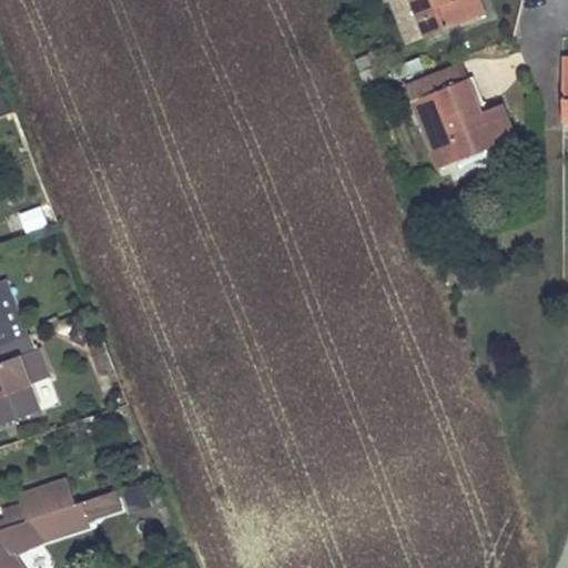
[(411,0),(426,38),(487,12),(480,0),(411,0)]
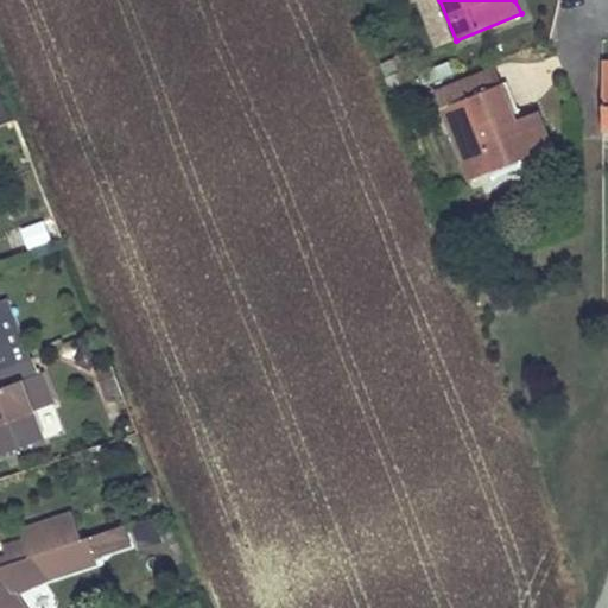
[(442,107),(504,83),(498,68),(436,92),(442,107)]
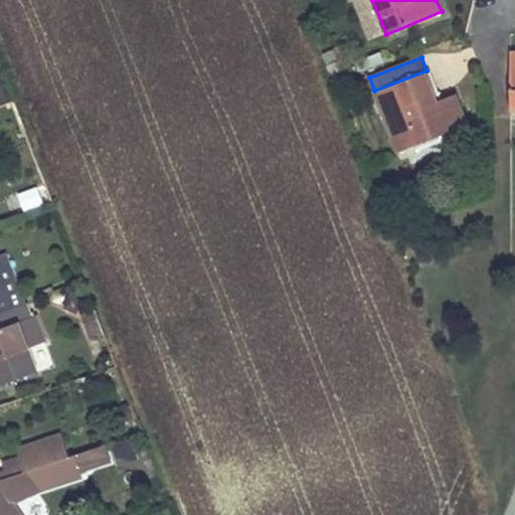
[(439,102),(426,70),(374,91),(398,151),(470,124),(458,94),(439,102)]
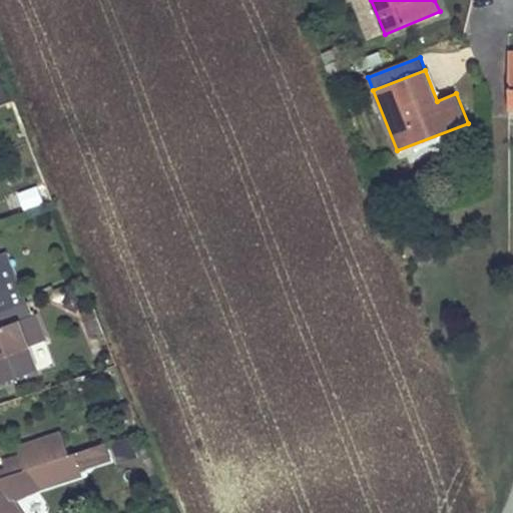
[(0,100),(9,98),(2,73),(0,73),(0,100)]
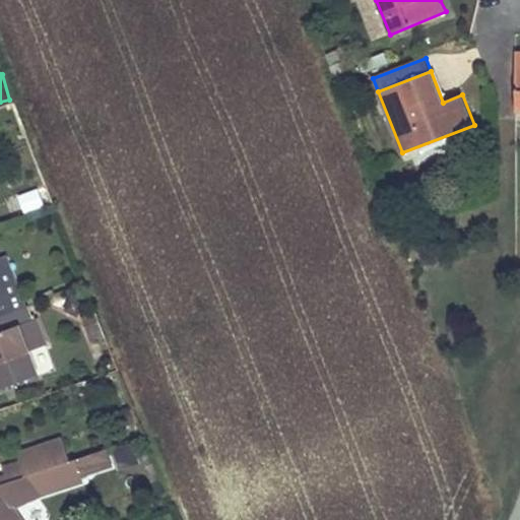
[(25,209),(45,202),(40,190),(20,197),(25,209)]
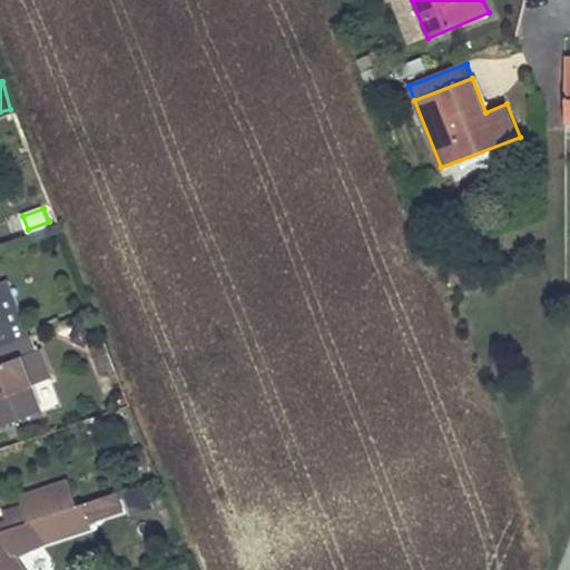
[(3,281),(0,282),(0,302),(8,324),(19,320),(3,281)]
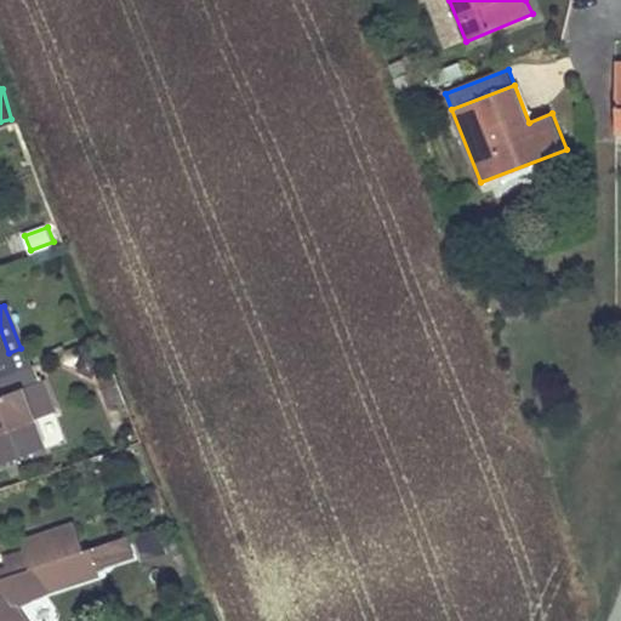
[(0,463),(44,448),(32,415),(53,406),(43,380),(33,383),(27,365),(12,371),(5,354),(9,353),(0,329),(0,463)]
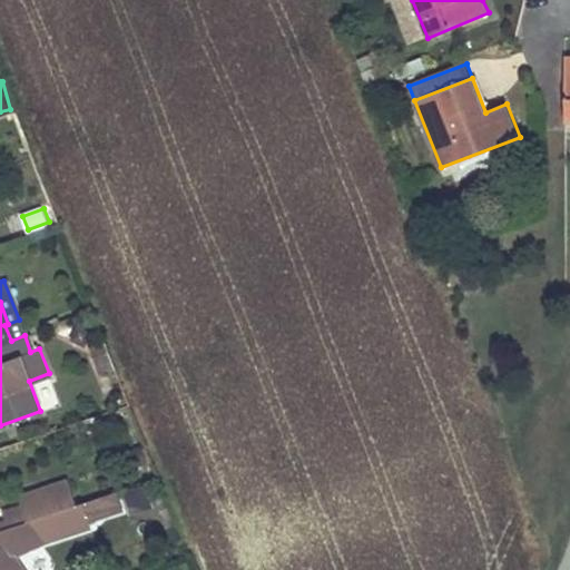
[(21,494),(23,504),(29,521),(33,533),(42,541),(88,526),(80,502),(74,504),(66,480),(21,494)]
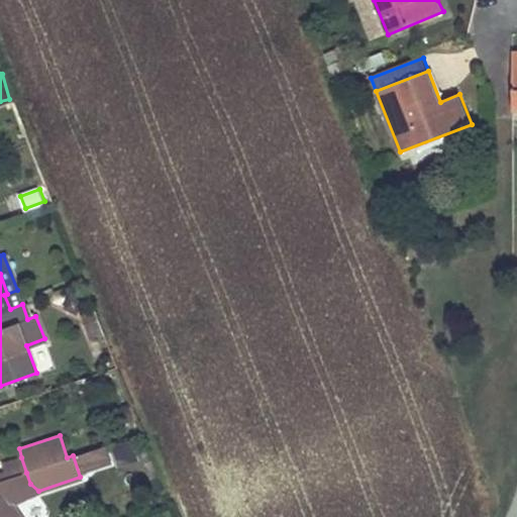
[(88,473),(115,463),(107,442),(81,451),(88,473)]
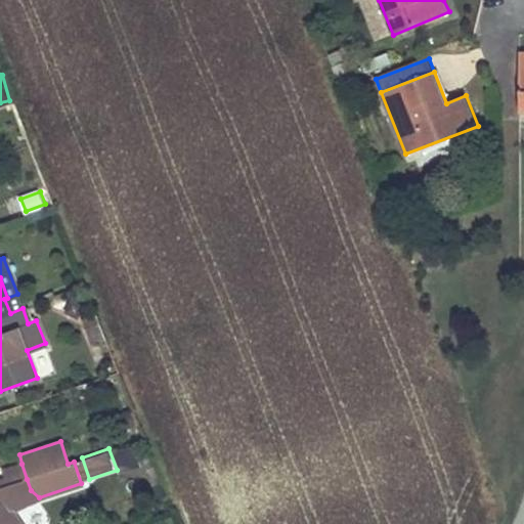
[(0,488),(27,479),(22,464),(4,470),(6,477),(0,478),(0,488)]
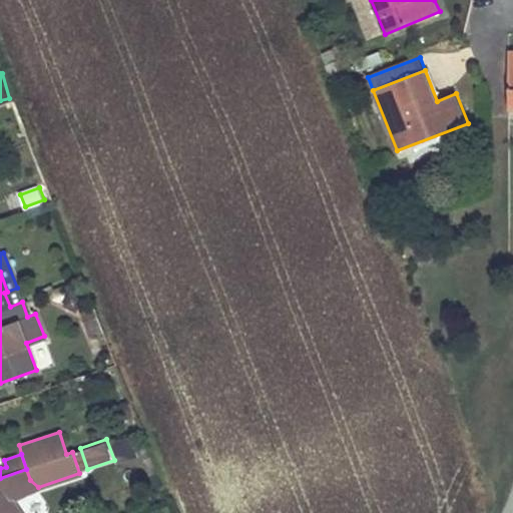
[(0,486),(1,489),(5,488),(30,480),(26,469),(0,478),(0,486)]
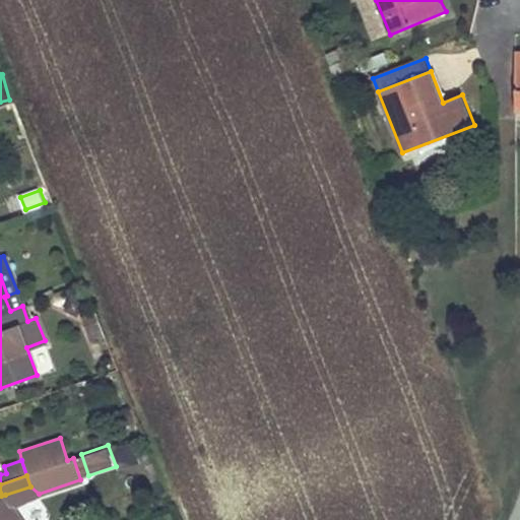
[(0,493),(0,519),(22,519),(5,495),(1,496),(0,493)]
